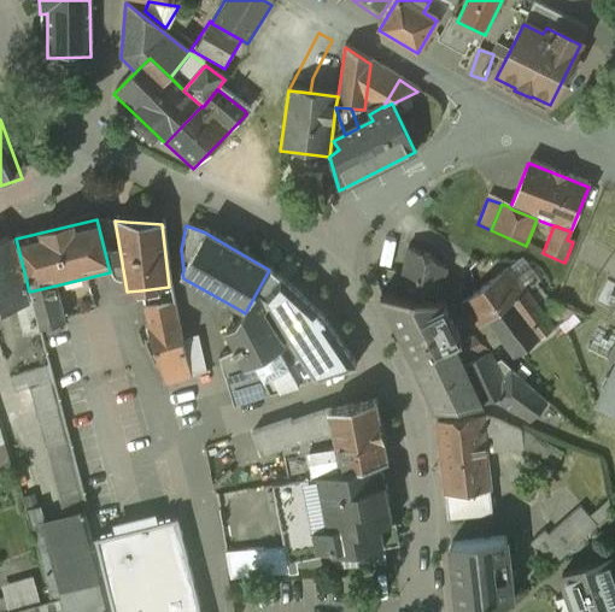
[(10,240),(0,242),(0,312),(15,309),(28,306),(10,240)]
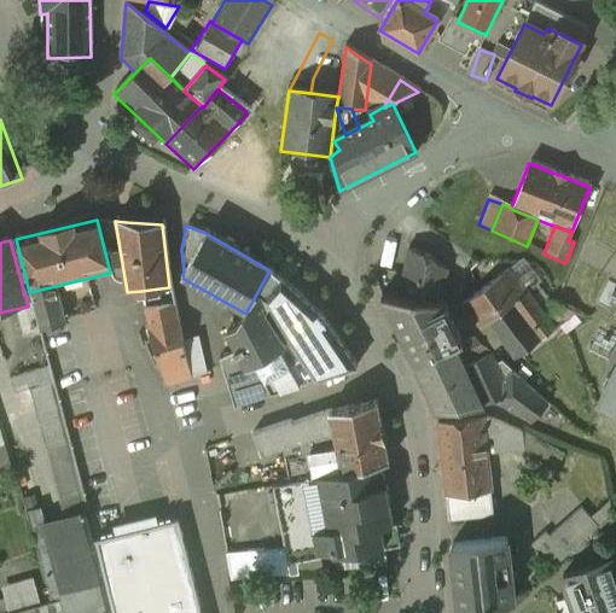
[(433,260),(407,250),(397,299),(440,303),(446,270),(433,260)]
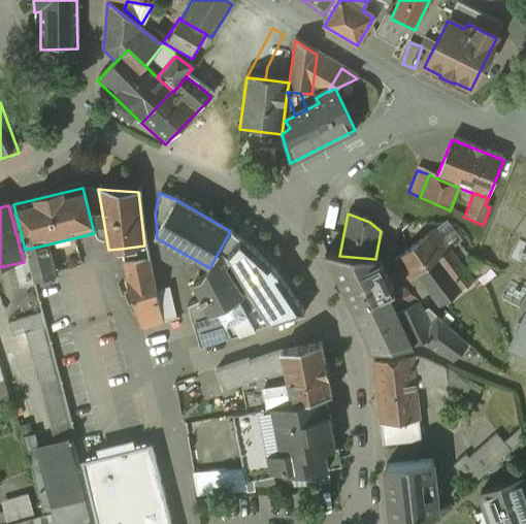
[(275,271),(230,231),(209,268),(208,267),(202,277),(192,285),(200,301),(186,308),(198,349),(304,314),(275,271)]
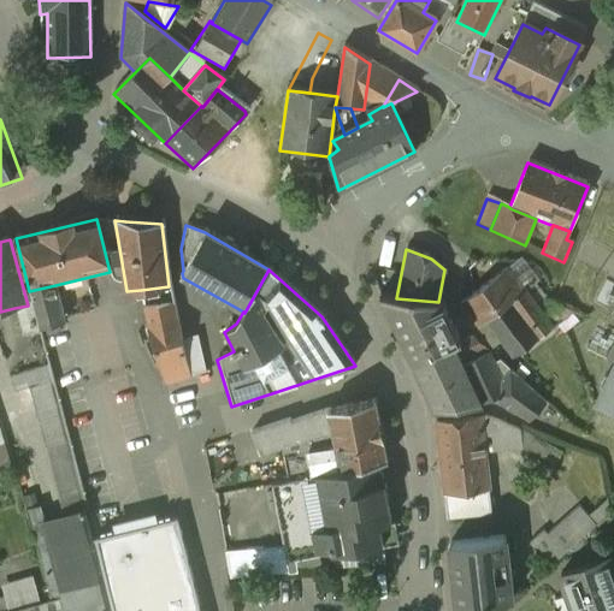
[(507,271),(460,306),(478,330),(485,324),(524,294),(515,282),(507,271)]
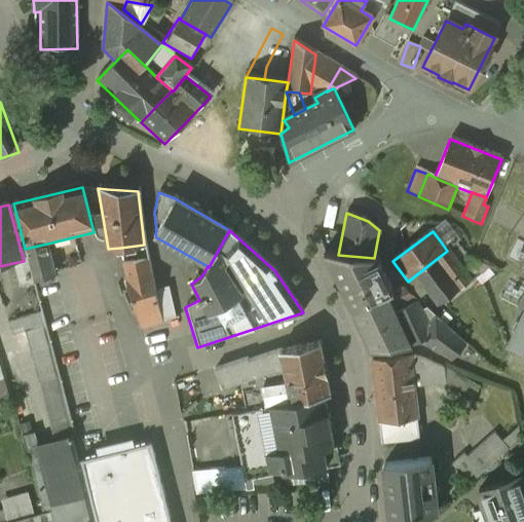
[(458,241),(451,232),(440,240),(447,251),(448,250),(458,241)]
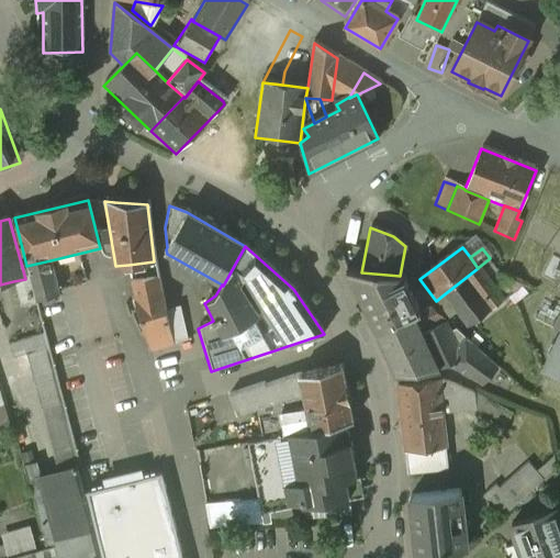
[(26,266),(25,266),(34,298),(58,292),(51,260),(26,266)]
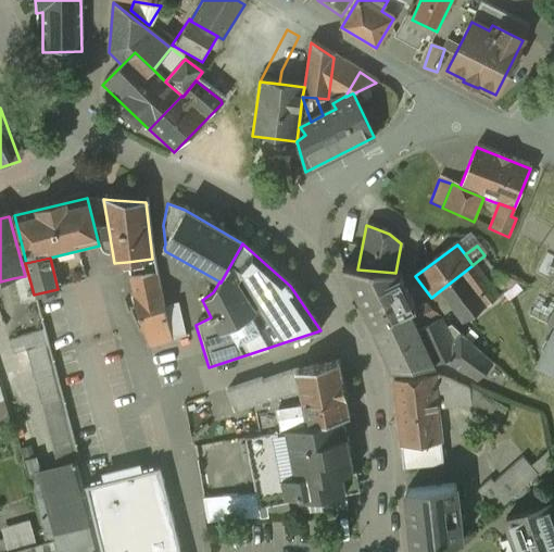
[(473,265),(438,292),(463,324),(499,297),(485,278),(474,264),(473,265)]
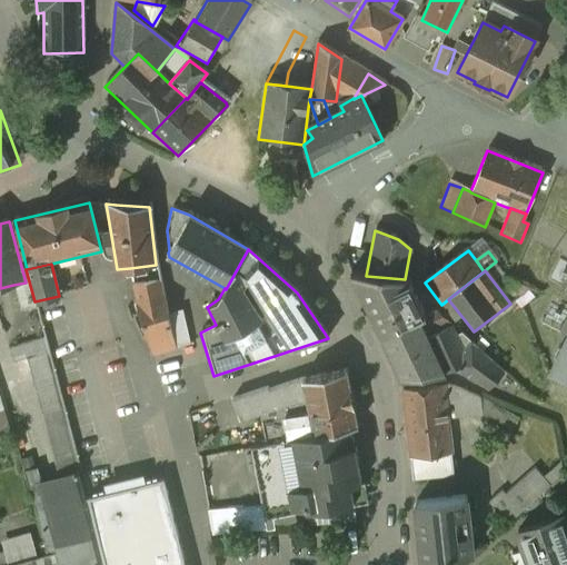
[(366,276),(350,275),(380,336),(381,337),(425,317),(408,279),(405,279),(366,276)]
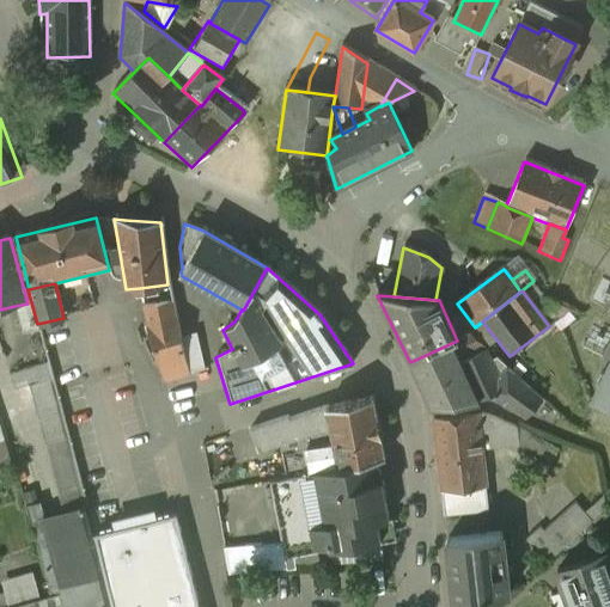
[(568,312),(543,299),(534,306),(549,326),(568,312)]
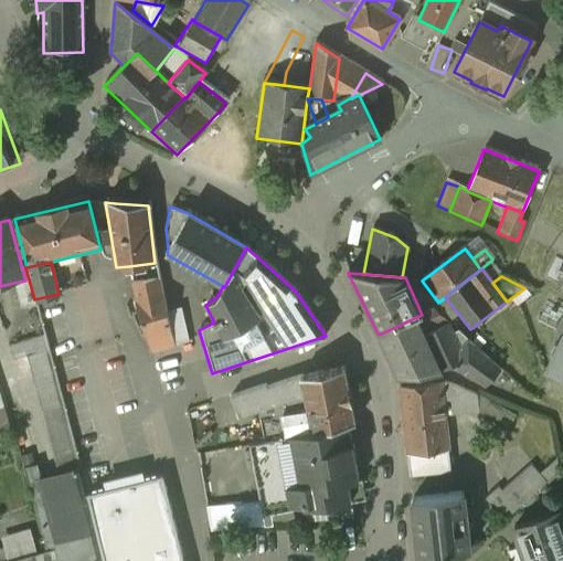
[(25,281),(13,283),(20,306),(25,304),(25,306),(34,304),(28,279),(25,281)]
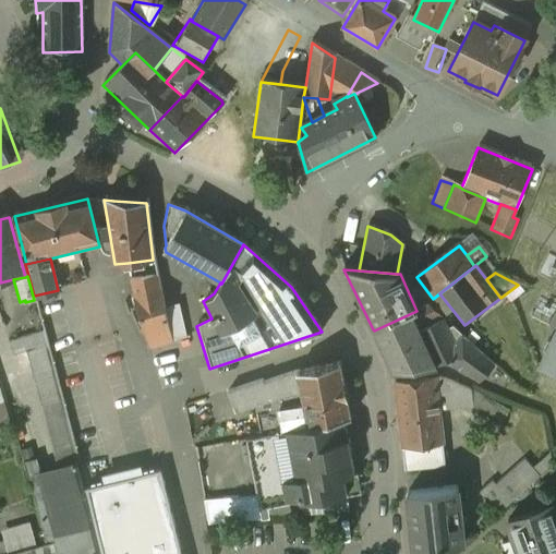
[(123,281),(143,353),(165,347),(164,342),(178,338),(167,303),(156,306),(149,278),(123,281)]
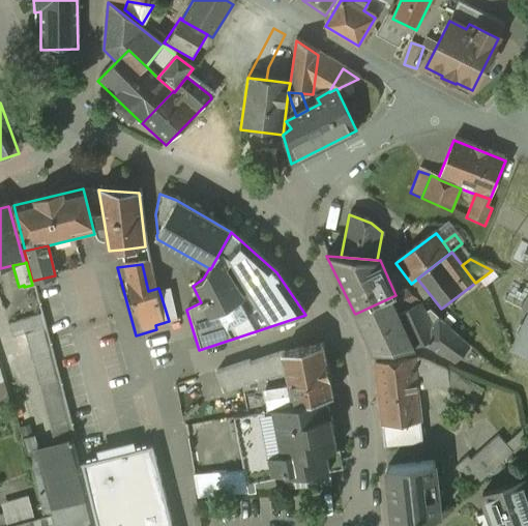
[(527,289),(521,286),(515,299),(527,305),(527,289)]
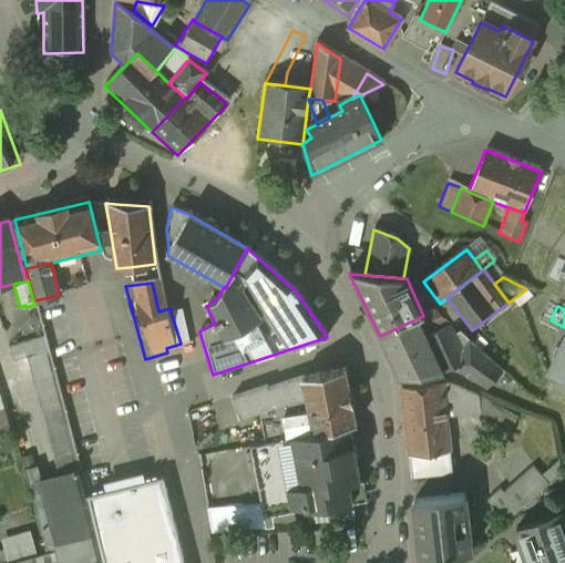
[(423,316),(380,336),(379,337),(399,379),(441,375),(452,369),(460,352),(445,321),(434,310),(423,316)]
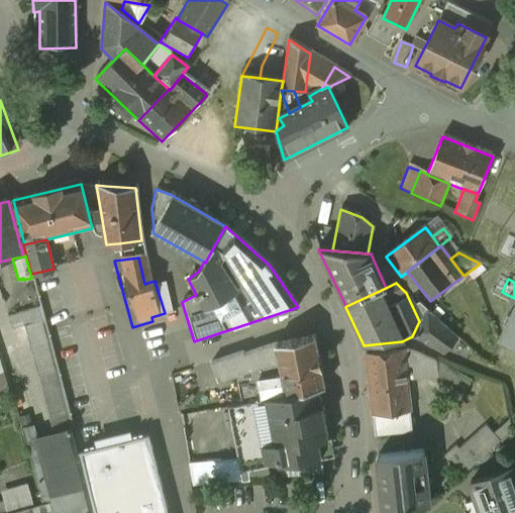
[(457,339),(427,312),(419,321),(412,336),(443,354),(457,339)]
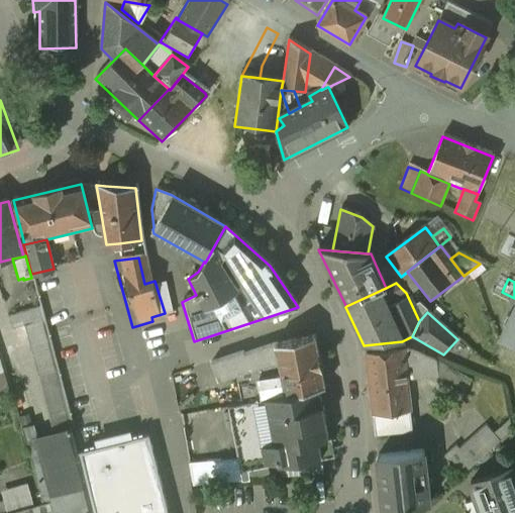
[(514,312),(501,340),(514,346),(514,312)]
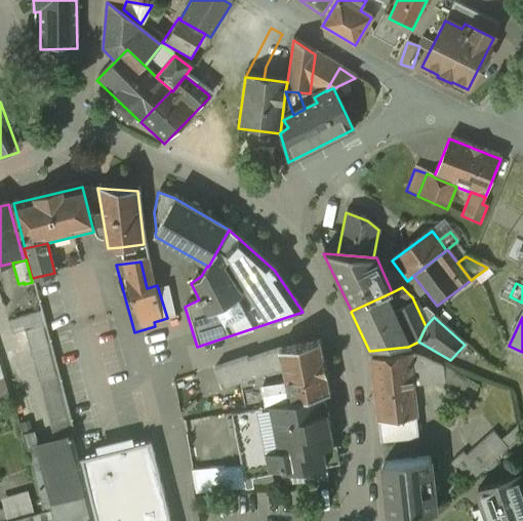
[(43,327),(13,336),(19,356),(48,348),(43,327)]
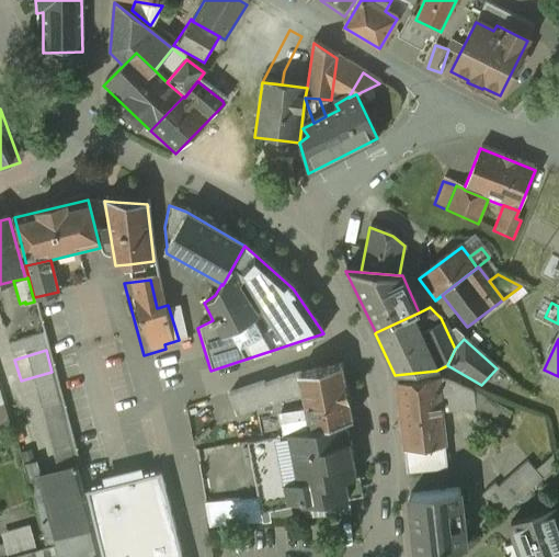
[(340,367),(298,375),(264,387),(263,384),(228,395),(236,416),(301,394),(305,408),(258,417),(262,439),(287,434),(344,423),(352,421),(348,402),(349,402),(345,386),(344,386),(340,367)]
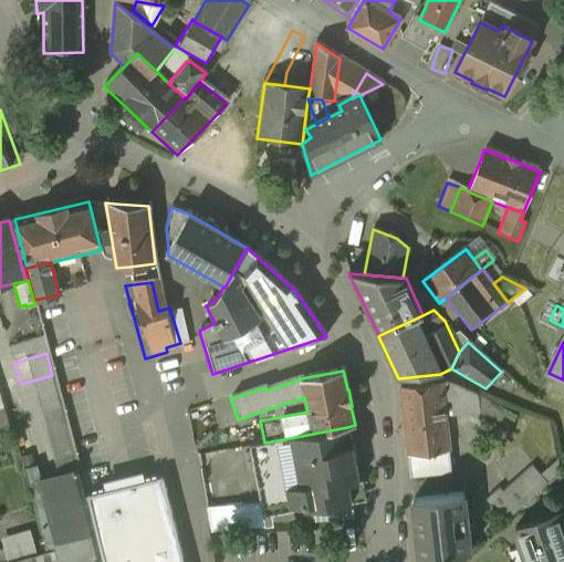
[(440,385),(400,388),(408,457),(448,451),(444,407),(440,385)]
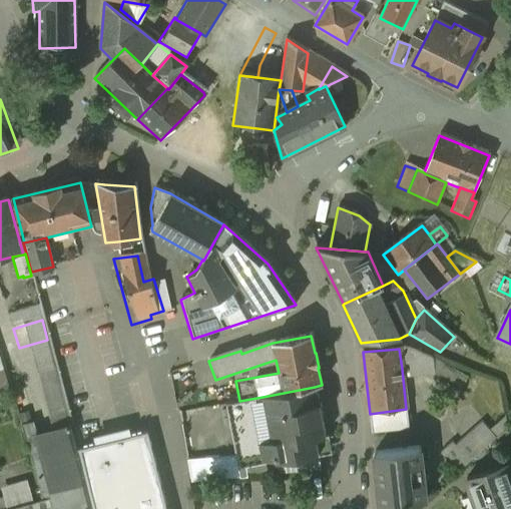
[(416,355),(399,349),(402,369),(418,367),(416,355)]
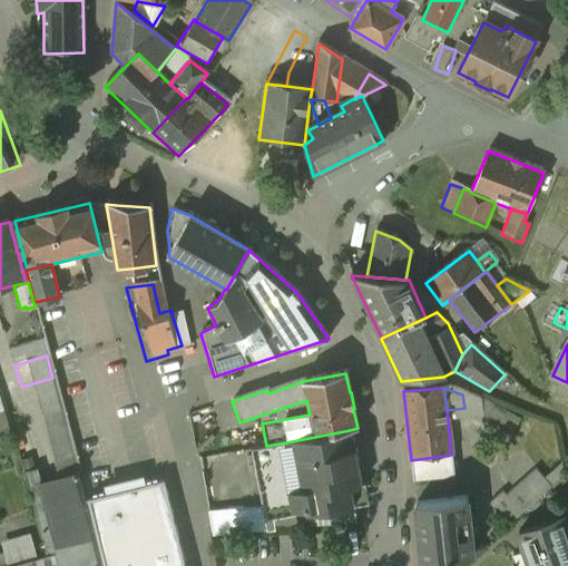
[(350,430),(292,441),(302,490),(289,493),(293,514),(306,511),(306,516),(353,506),(349,489),(361,486),(358,467),(359,467),(354,448),(353,448),(350,430)]
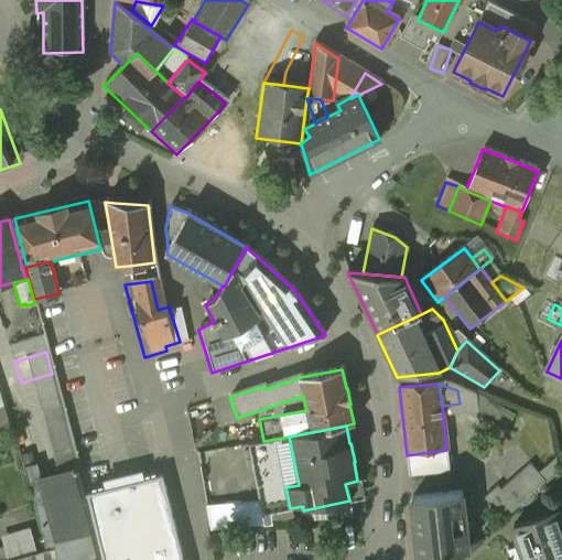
[(263,441),(248,444),(259,504),(261,514),(263,514),(290,508),(285,487),(299,485),(289,437),(263,441)]
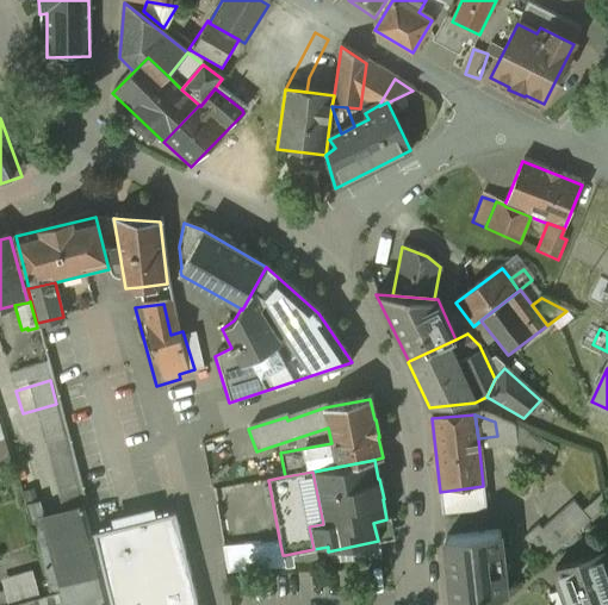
[(483,486),(440,492),(442,516),(486,511),(483,486)]
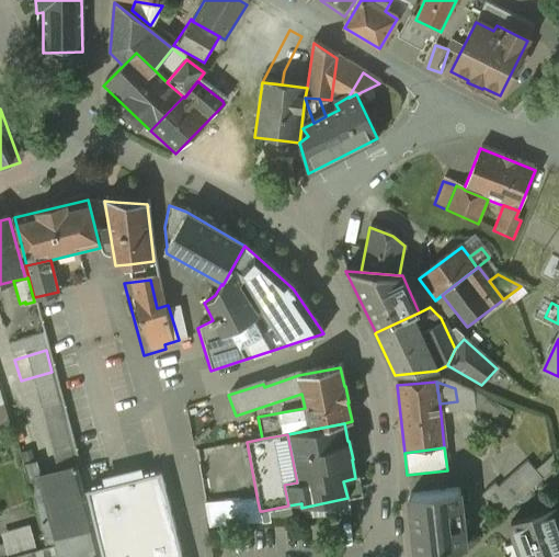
[(526,464),(498,490),(494,486),(481,498),(499,519),(542,481),(526,464)]
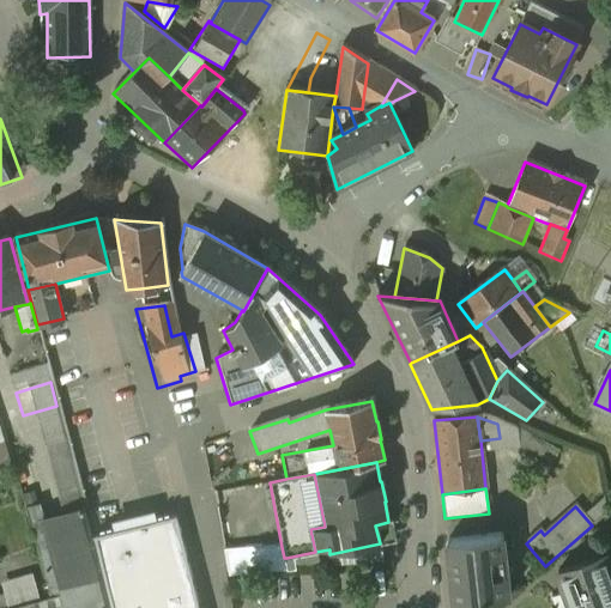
[(49,600),(23,607),(110,607),(92,537),(84,509),(42,521),(41,514),(26,517),(49,600)]
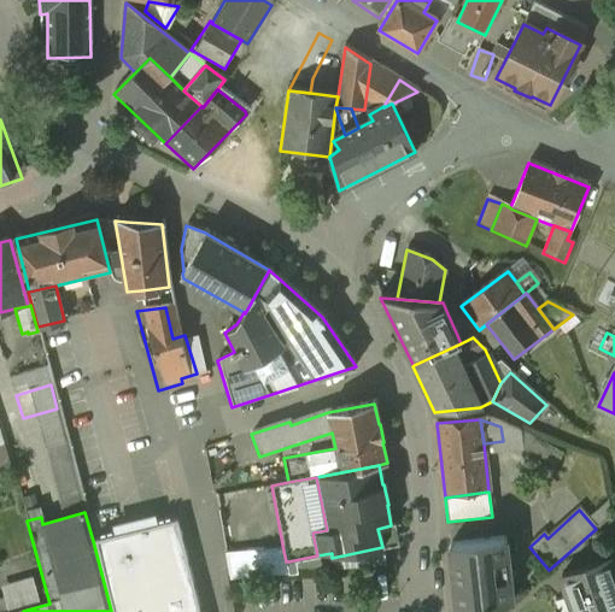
[(191,611),(168,522),(93,541),(111,611),(191,611)]
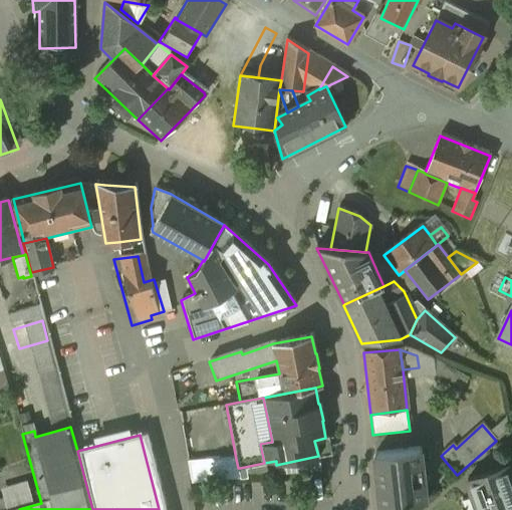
[(421,450),(374,455),(380,507),(426,502),(421,450)]
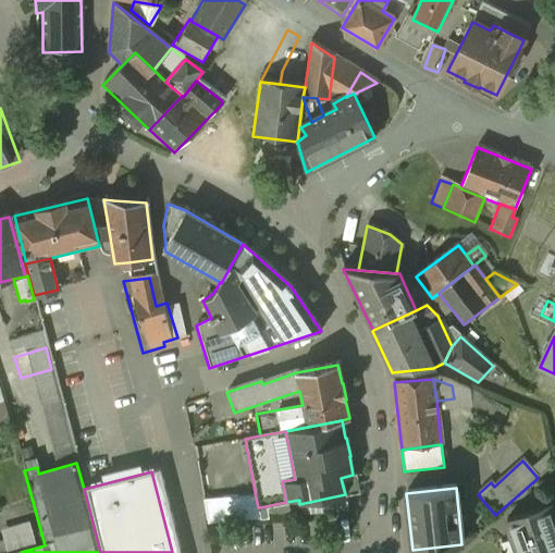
[(256,498),(202,502),(208,525),(262,520),(260,507),(258,507),(256,498)]
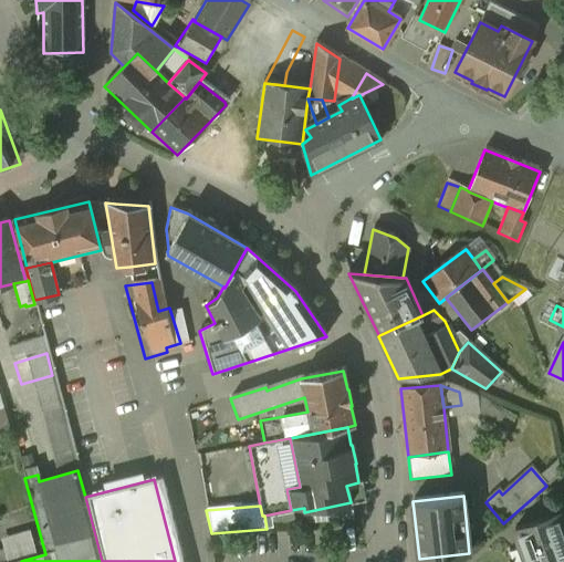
[(563,561),(563,530),(559,516),(513,531),(524,561),(563,561)]
